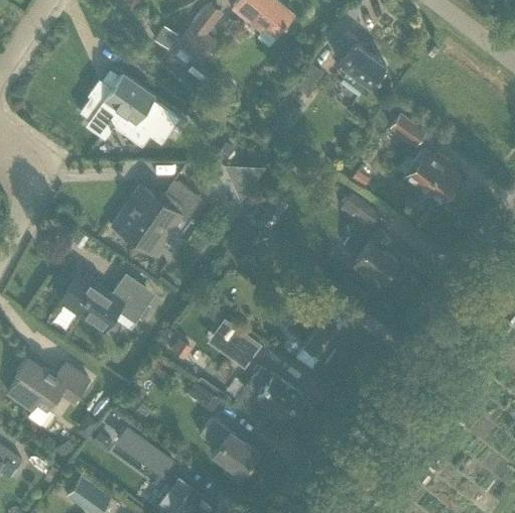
[(269,47),(293,16),(272,0),(239,0),(233,9),(262,31),(257,38),(269,47)]
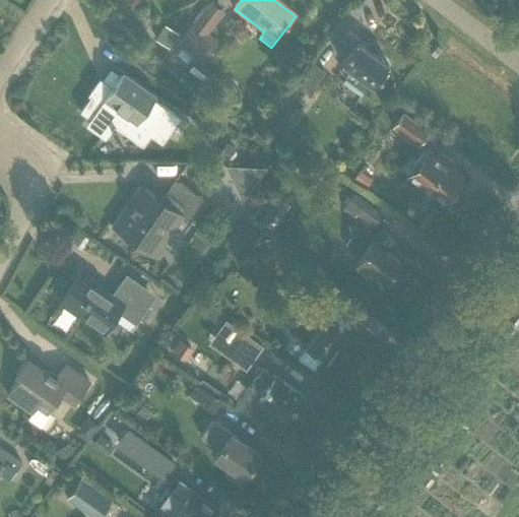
[(217,44),(207,36),(223,14),(210,5),(195,24),(193,23),(179,42),(204,61),(217,44)]
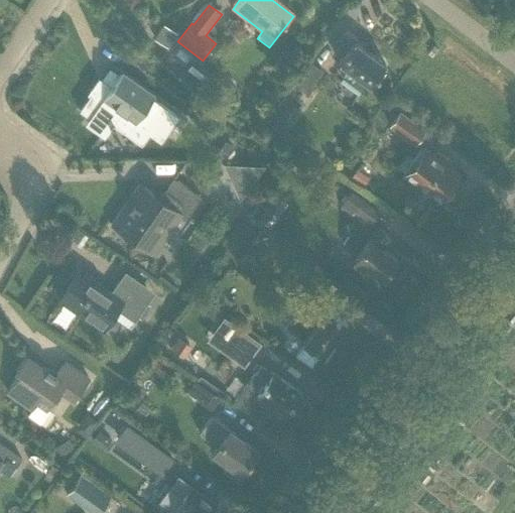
[(170,51),(178,35),(161,27),(154,42),(170,51)]
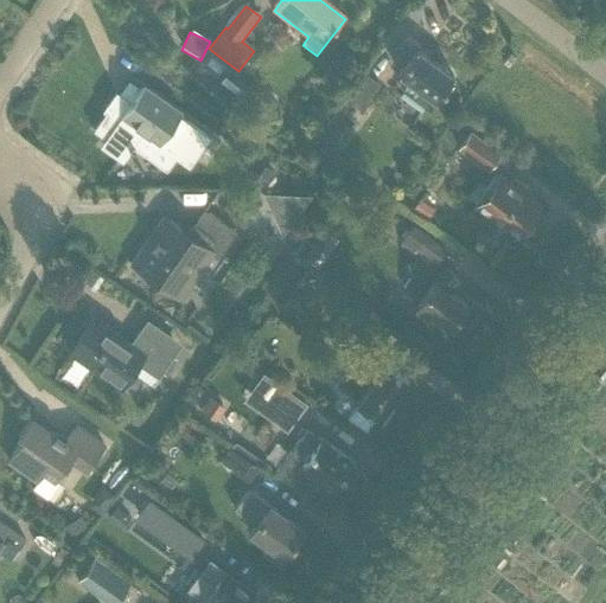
[(415,52),(407,46),(396,62),(404,68),(399,77),(408,84),(402,91),(427,109),(433,102),(435,103),(453,78),(416,51),(415,52)]
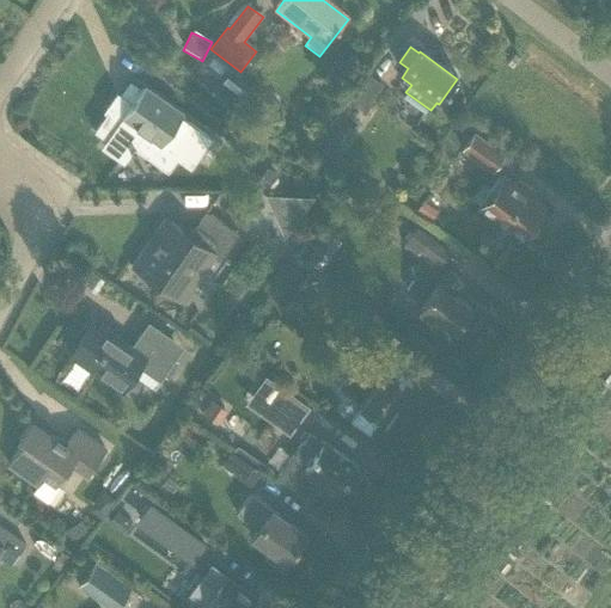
[(368,75),(358,90),(349,102),(364,112),(383,86),(368,75)]
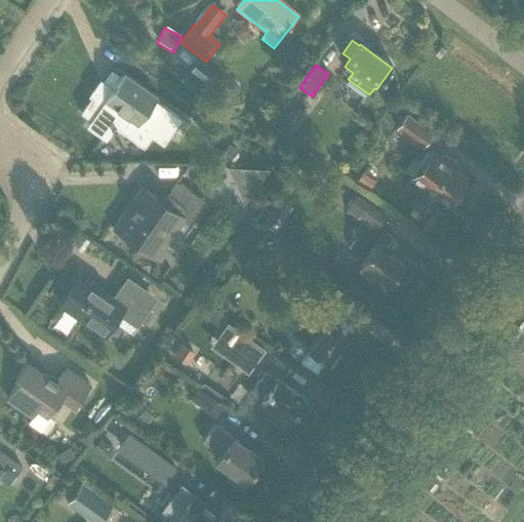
[(93,101),(83,115),(92,121),(88,127),(105,139),(106,139),(114,128),(145,150),(152,138),(163,147),(182,120),(122,79),(114,92),(102,83),(90,98),(93,101)]
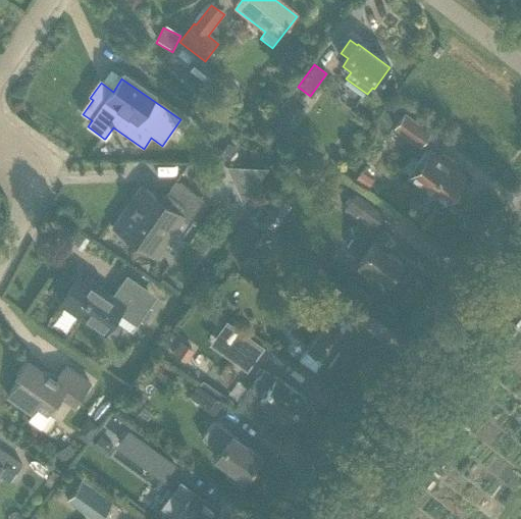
[(420,149),(430,135),(405,115),(395,130),(420,149)]
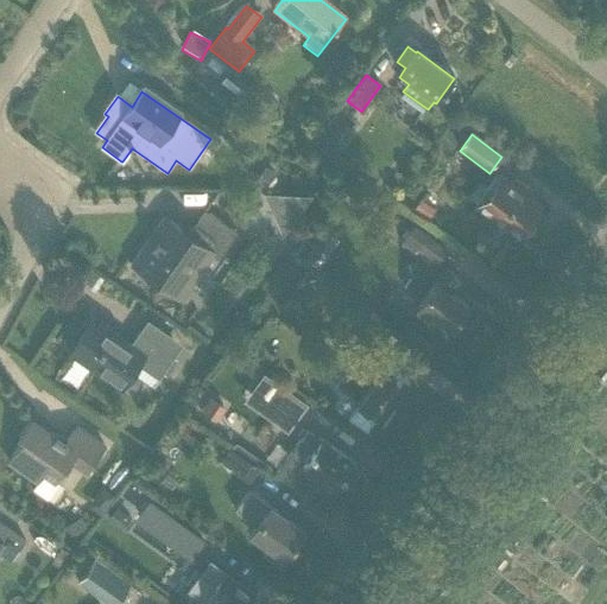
[(541,208),(529,199),(532,194),(513,180),(509,185),(498,178),(478,205),(520,236),(541,208)]
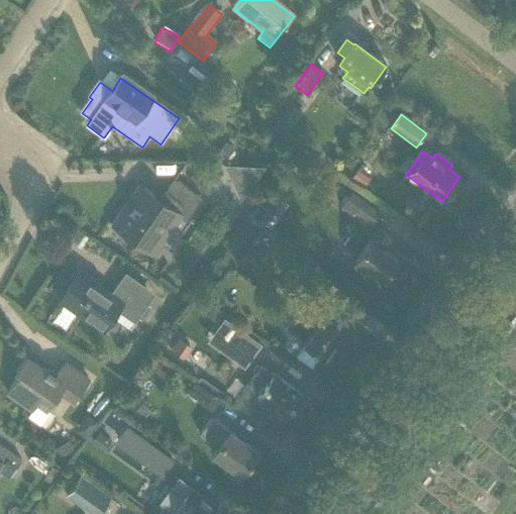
[(266,169),(226,169),(241,200),(266,169)]
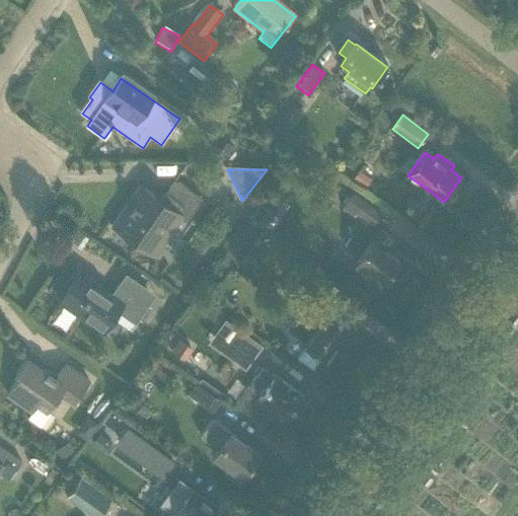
[(161,202),(143,190),(136,199),(135,198),(113,228),(155,256),(180,220),(187,224),(202,201),(174,182),(161,202)]
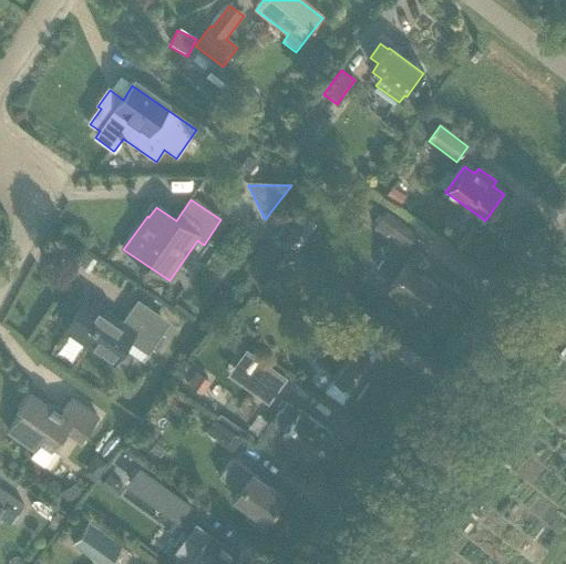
[(407,246),(414,236),(387,216),(377,229),(387,236),(389,232),(407,246)]
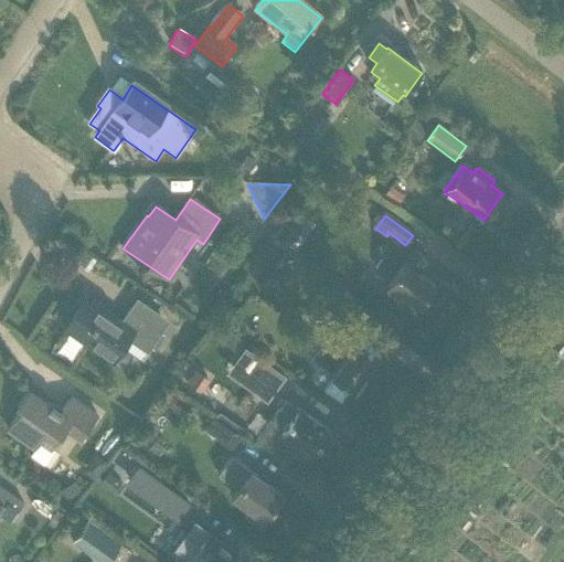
[(418,274),(427,262),(414,252),(386,290),(402,301),(405,297),(419,308),(435,287),(418,274)]
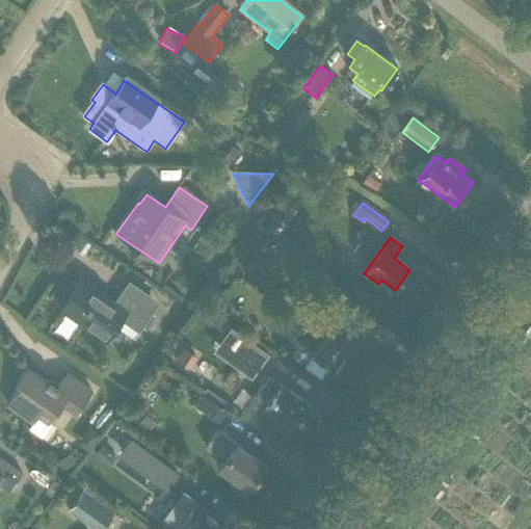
[(114,305),(82,282),(62,311),(106,342),(116,326),(135,340),(160,303),(130,282),(114,305)]
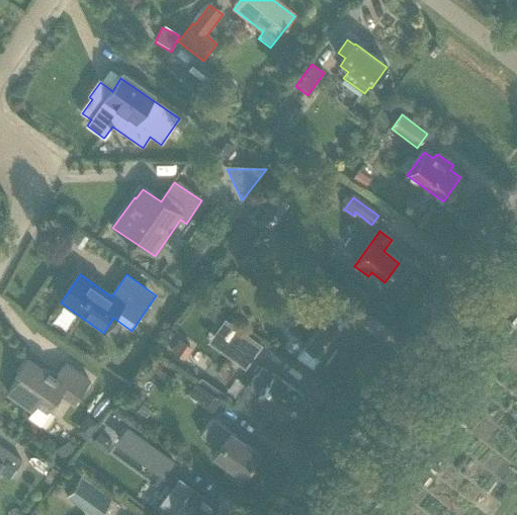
[(303,283),(284,296),(302,319),(307,315),(321,325),(305,347),(296,358),(313,369),(321,359),(323,361),(349,326),(320,305),(303,283)]
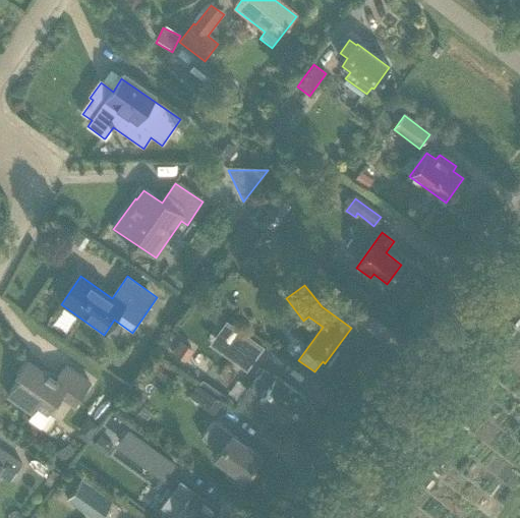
[(227,325),(216,340),(250,365),(262,349),(227,325)]
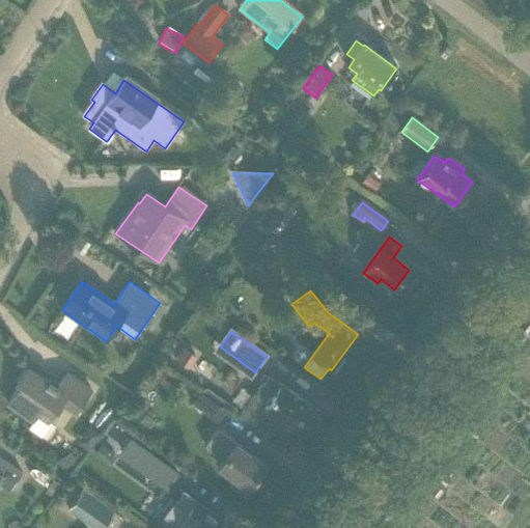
[(185,349),(175,361),(189,370),(198,358),(185,349)]
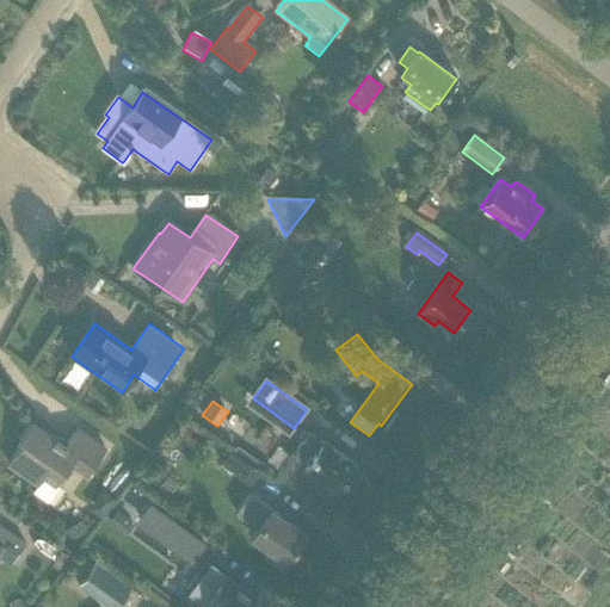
[(25,445),(10,466),(38,488),(34,495),(48,505),(59,489),(56,487),(71,465),(87,477),(106,451),(78,431),(66,447),(32,423),(19,441),(25,445)]
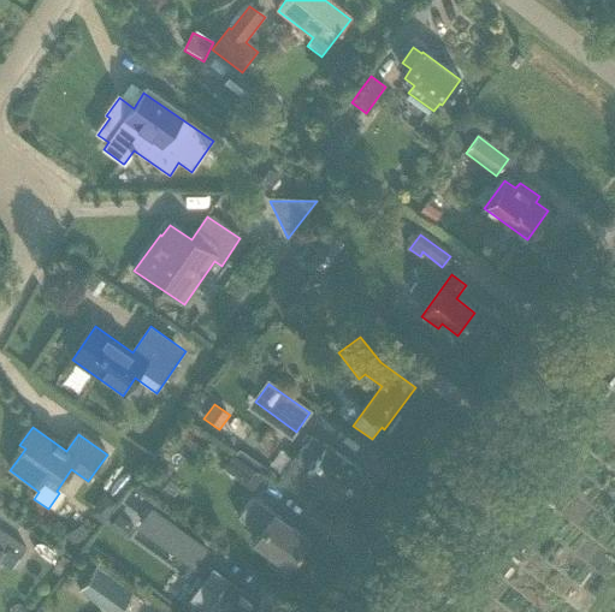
[(312,439),(281,482),(314,506),(326,488),(339,498),(359,471),(326,447),(325,449),(312,439)]
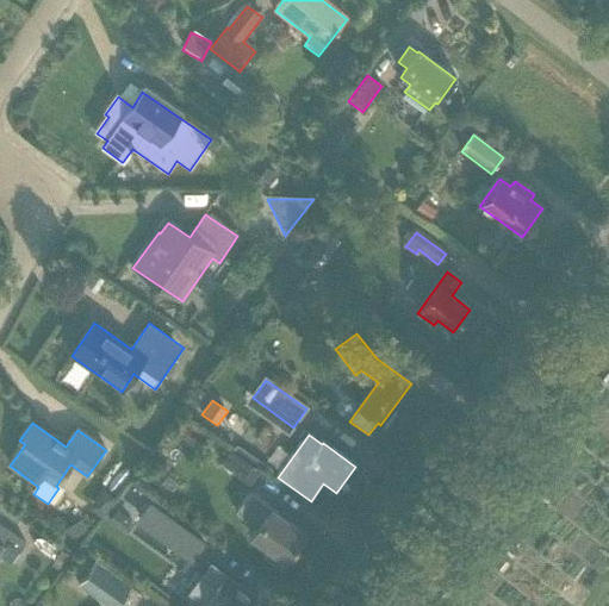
[(222,467),(249,486),(260,473),(231,453),(222,467)]
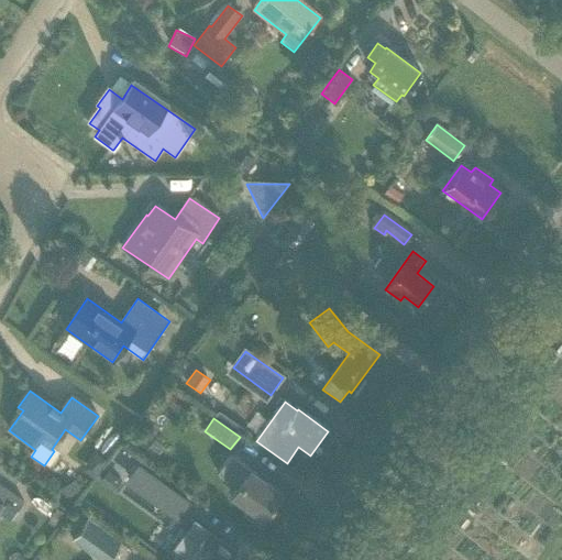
[(259,526),(264,519),(282,494),(231,457),(218,475),(222,479),(222,480),(237,490),(232,496),(249,508),(243,515),(259,526)]
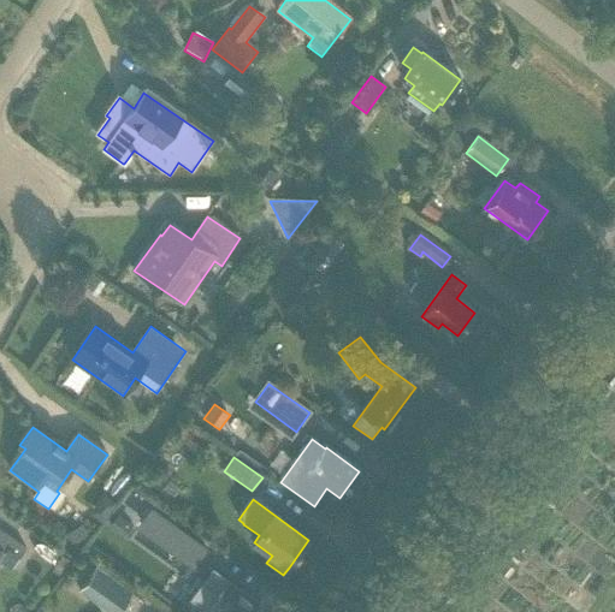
[(142,527),(193,564),(205,547),(154,510),(142,527)]
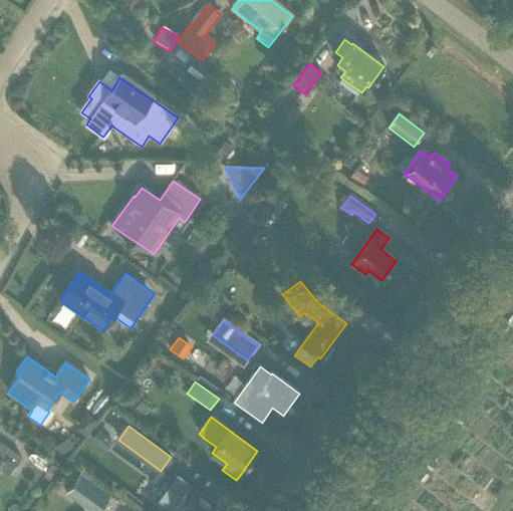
[(0,471),(10,478),(22,460),(0,444),(0,471)]
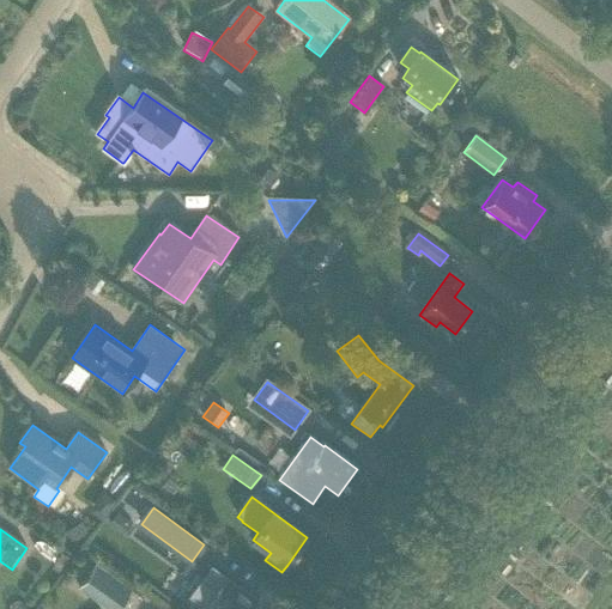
[(78,590),(104,608),(119,608),(132,591),(96,565),(78,590)]
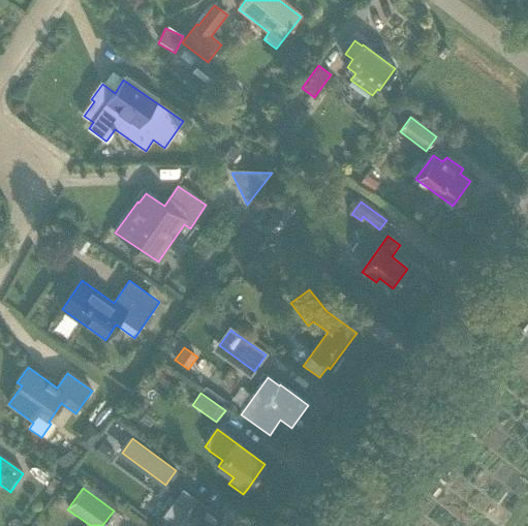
[(216,525),(220,520),(209,511),(210,508),(183,490),(173,503),(187,513),(178,525),(216,525)]
